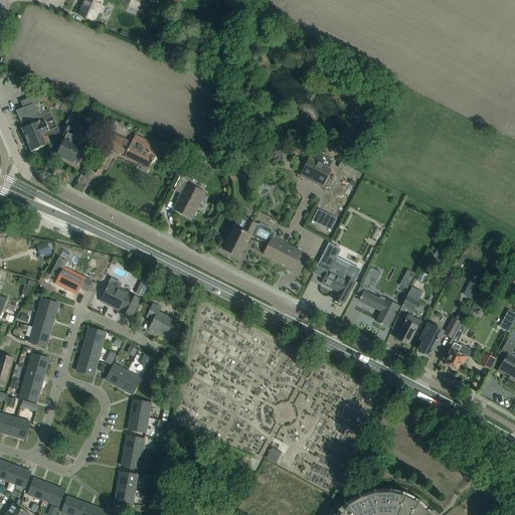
[(84,0),(78,14),(94,21),(98,12),(102,14),(106,6),(101,4),(103,0),(84,0)]
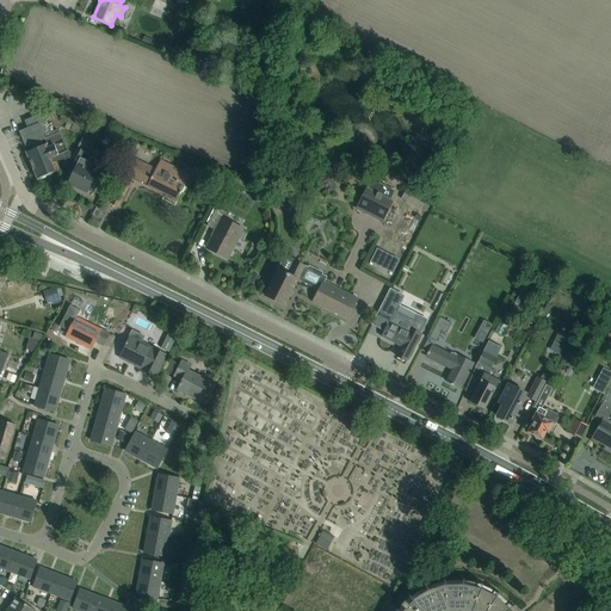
[(158,0),(154,0),(152,7),(165,13),(168,4),(158,0)]
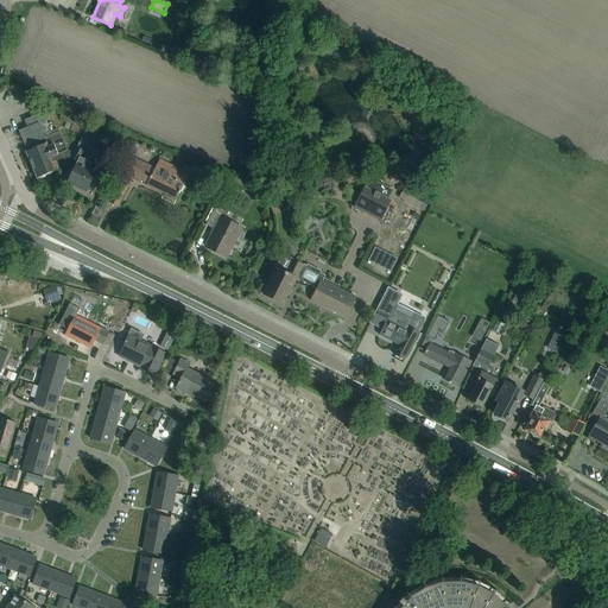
[(59,118),(68,121),(65,127),(80,134),(86,121),(63,112),(59,118)]
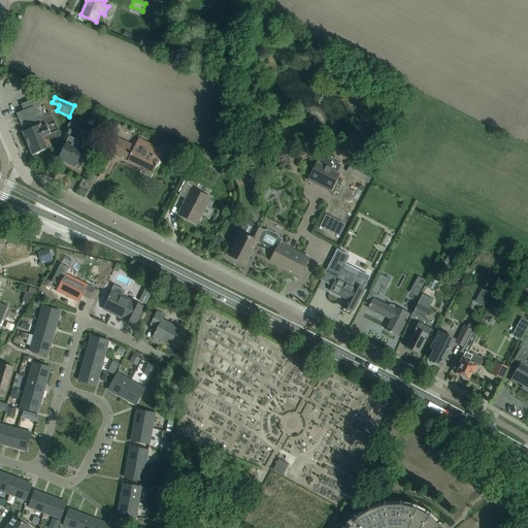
[(45,117),(41,107),(37,98),(21,104),(24,110),(17,113),(22,128),(21,128),(32,155),(59,143),(57,139),(62,137),(59,130),(58,130),(51,114),(45,117)]
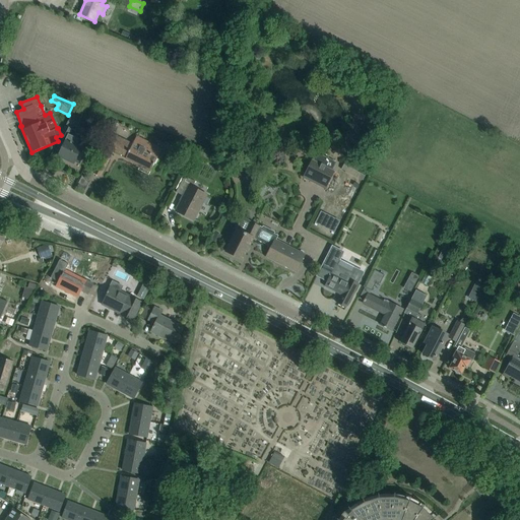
[(72,111),(65,126),(65,127),(71,129),(73,131),(81,115),(72,111)]
